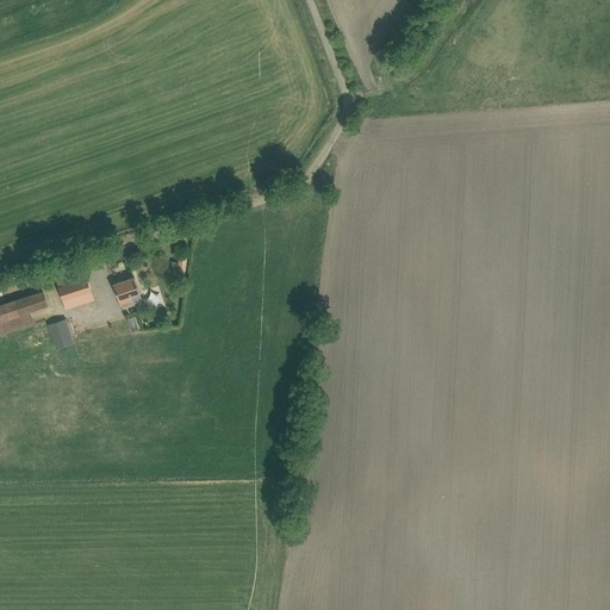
[(185,278),(188,257),(180,256),(178,277),(185,278)]
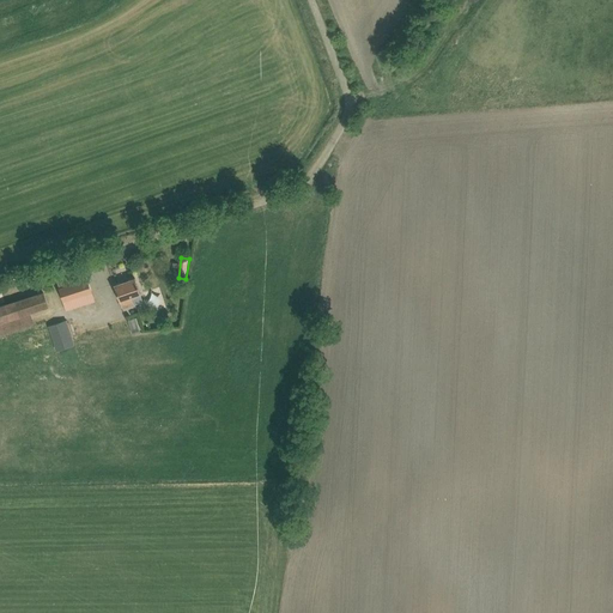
[(83,267),(55,275),(66,310),(86,304),(89,313),(97,310),(93,302),(86,278),(83,267)]
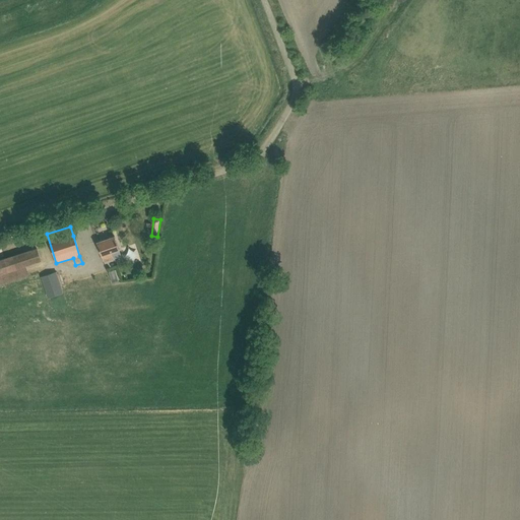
[(119,248),(118,245),(114,236),(96,242),(100,251),(104,261),(114,258),(111,251),(119,248)]
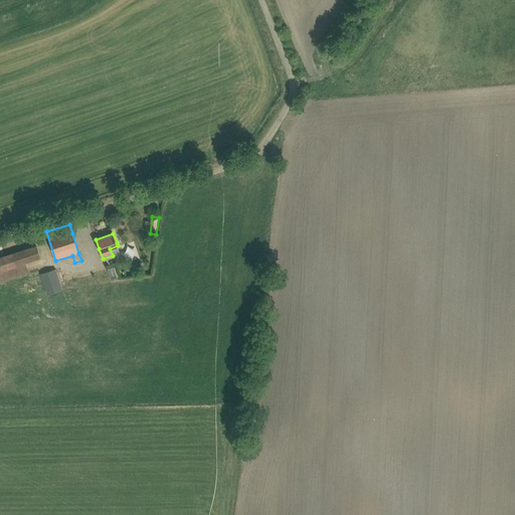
[(40,258),(39,255),(36,245),(0,258),(0,281),(27,272),(24,263),(40,258)]
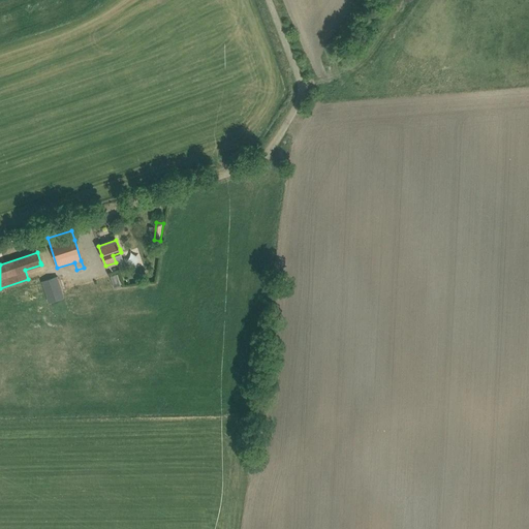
[(122,275),(115,278),(120,288),(126,285),(122,275)]
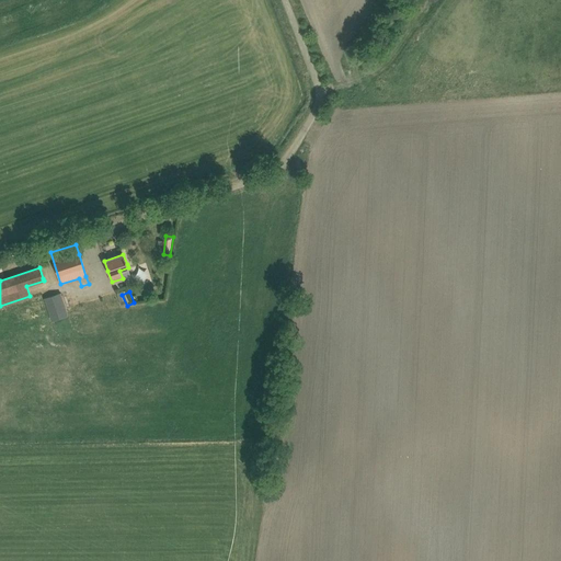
[(68,316),(61,293),(45,298),(52,321),(68,316)]
